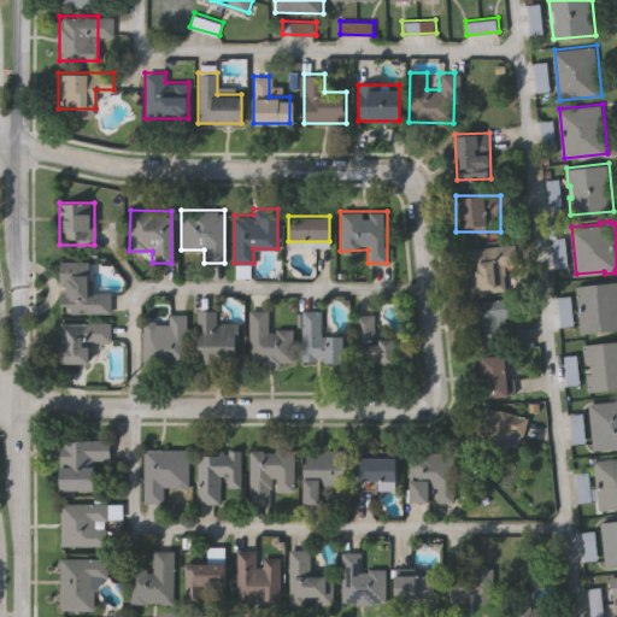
[(569,265),(556,266),(553,238),(550,238),(548,222),(556,222),(558,238),(566,236),(569,265)]
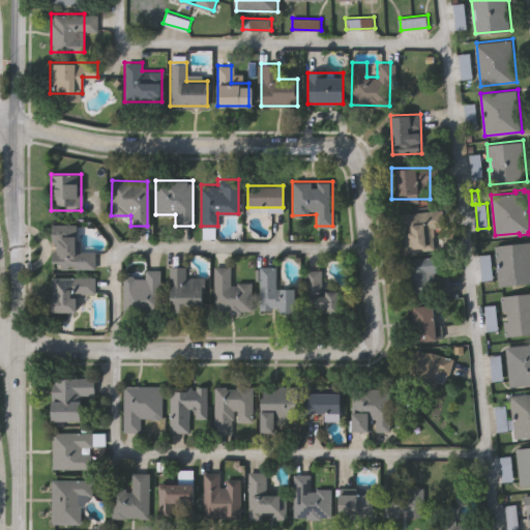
[(433,249),(402,249),(401,210),(442,210),(442,226),(433,226),(433,249)]
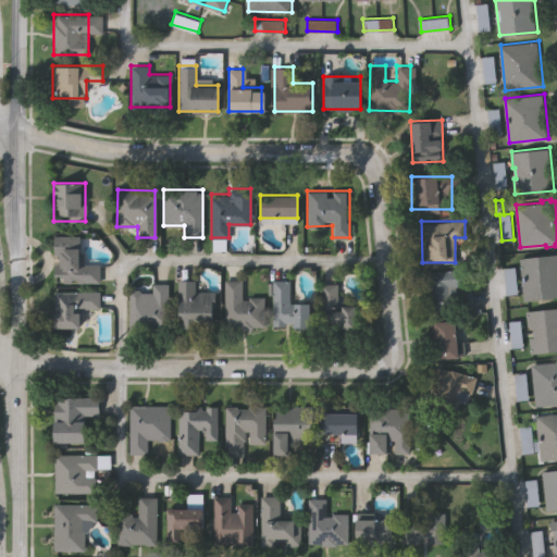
[(99,281),(54,282),(54,245),(83,245),(83,263),(99,262),(99,281)]
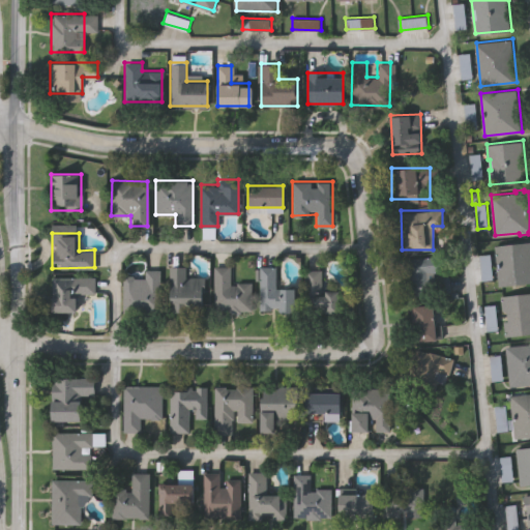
[(529,283),(499,286),(496,244),(529,240),(529,283)]
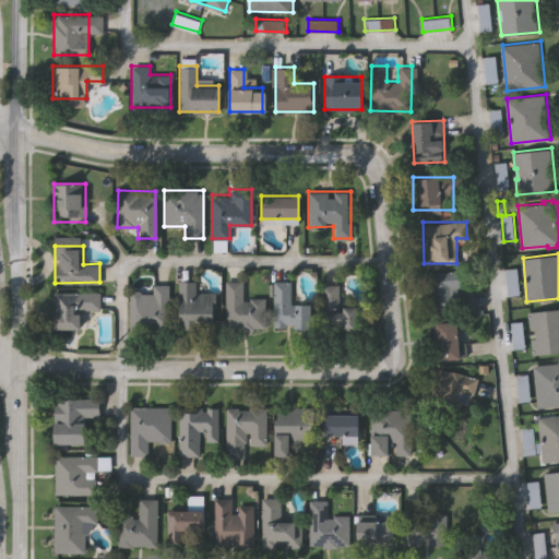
[(428,271),(458,271),(458,310),(428,310),(428,271)]
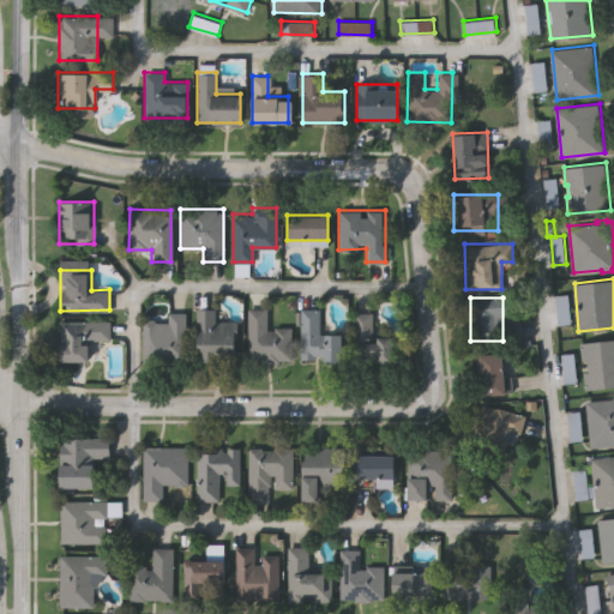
[(290,326),(290,360),(247,360),(247,307),(266,307),(266,326),(290,326)]
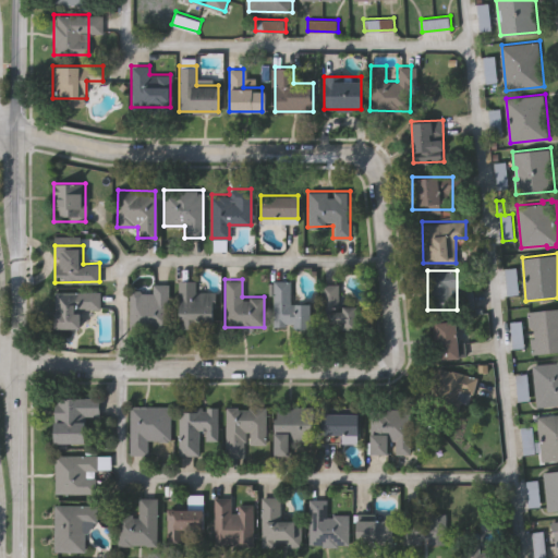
[(271,327),(271,279),(290,279),(290,303),(311,303),(311,327),(271,327)]
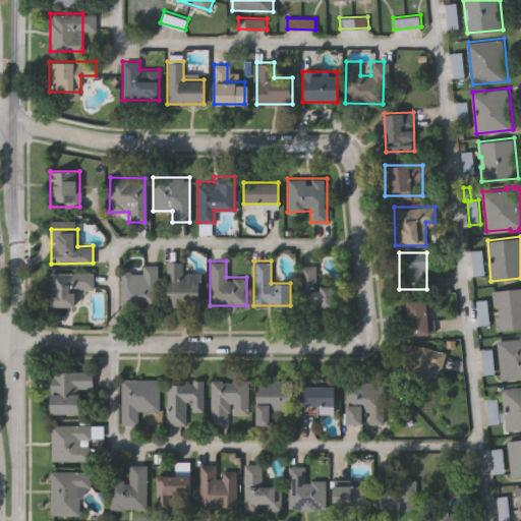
[(181,262),(181,272),(199,272),(199,305),(166,305),(167,262),(181,262)]
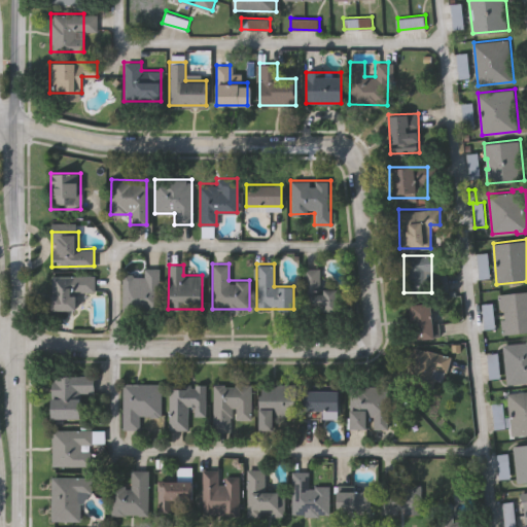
[(143,276),(143,268),(157,268),(157,309),(121,309),(121,276),(143,276)]
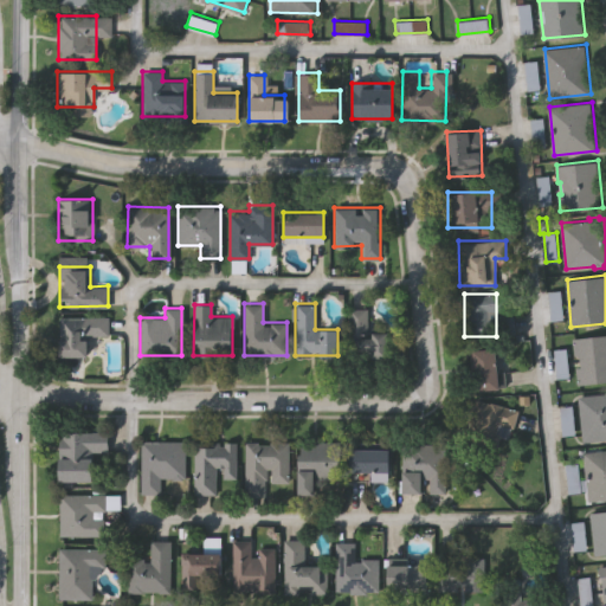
[(346,356),(347,308),(367,308),(366,331),(387,331),(386,358),(346,356)]
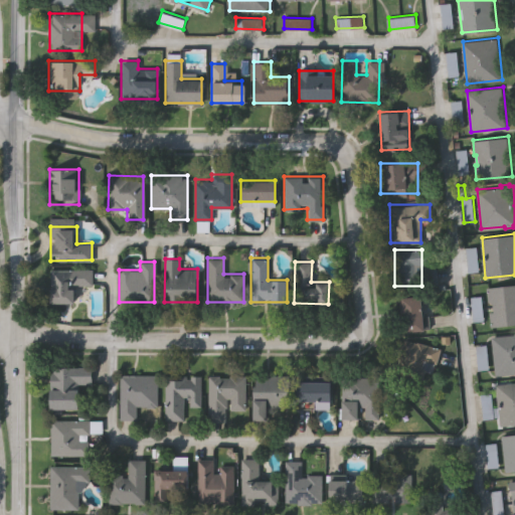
[(49,302),(49,268),(92,268),(91,285),(73,285),(73,302),(49,302)]
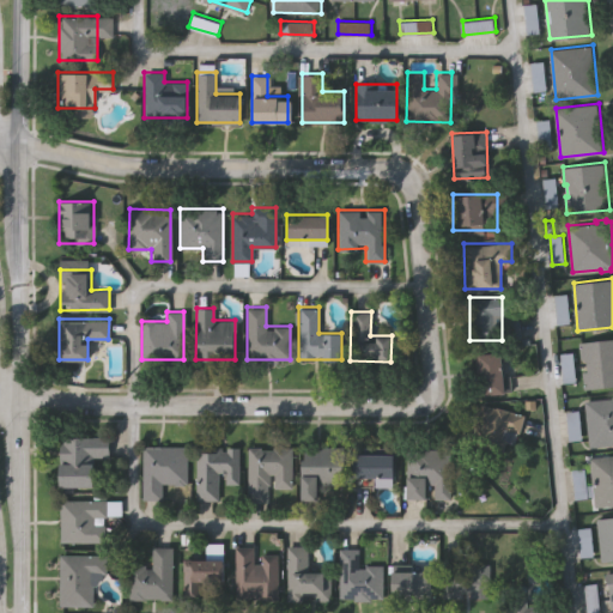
[(612,384),(586,388),(583,371),(589,371),(588,358),(582,359),(581,341),(612,337),(612,384)]
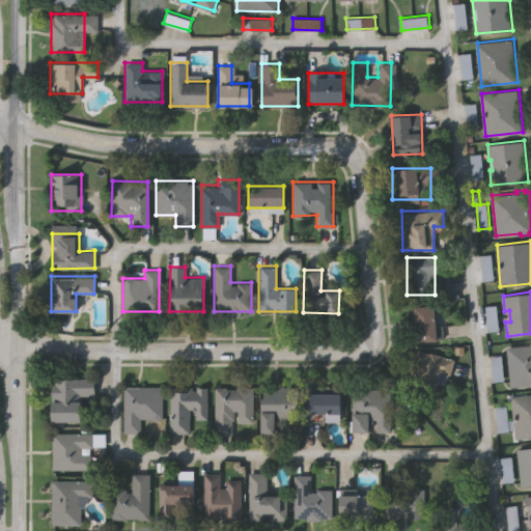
[(436,305),(436,340),(413,340),(413,305),(436,305)]
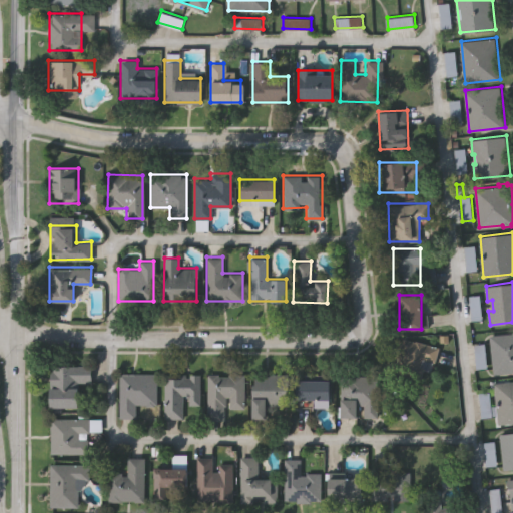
[(512,371),(494,374),(490,335),(512,332),(512,371)]
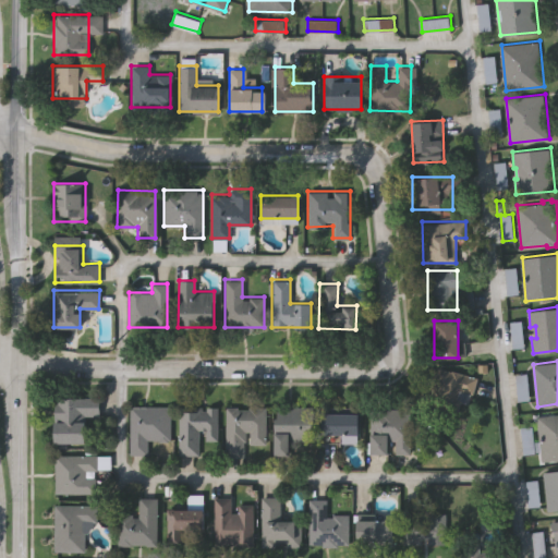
[(476,376),(469,407),(432,398),(439,367),(476,376)]
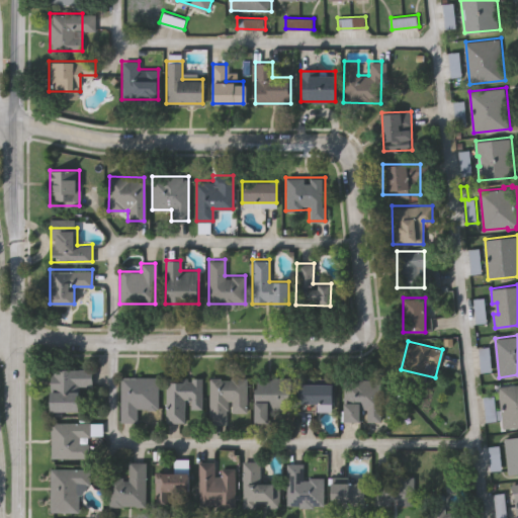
[(79,384),(79,411),(50,411),(50,369),(88,369),(88,384),(79,384)]
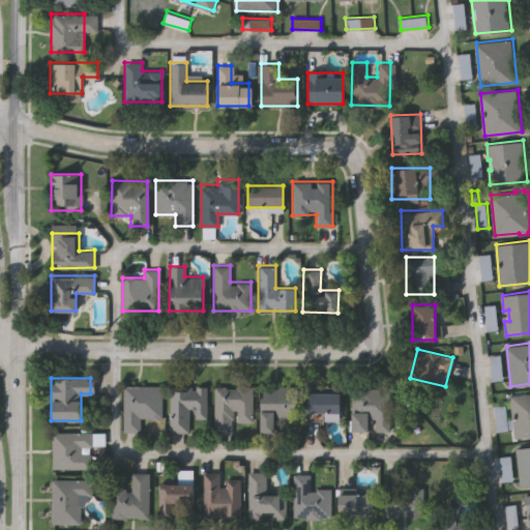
[(252,421),(232,421),(231,434),(213,434),(214,385),(252,386),(252,421)]
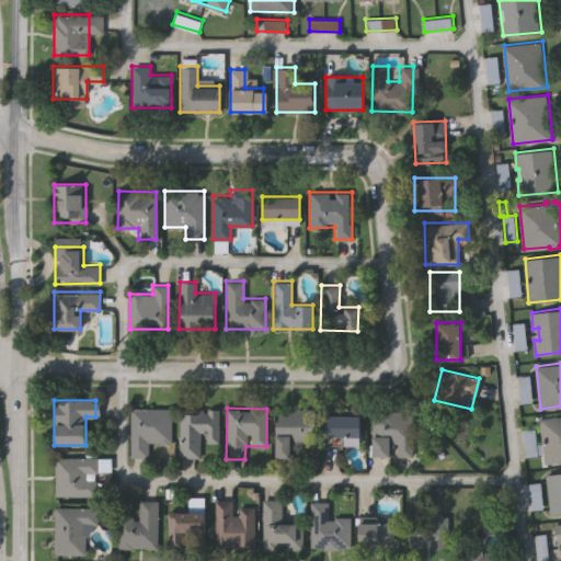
[(290,439),(290,457),(274,457),(274,408),(315,409),(315,439),(290,439)]
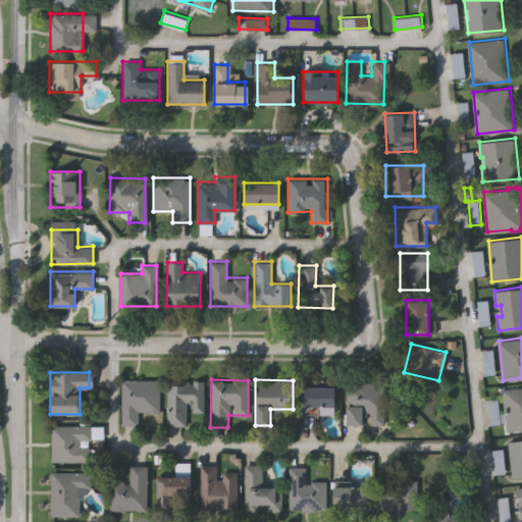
[(120,380),(159,380),(159,412),(141,412),(141,425),(120,425),(120,380)]
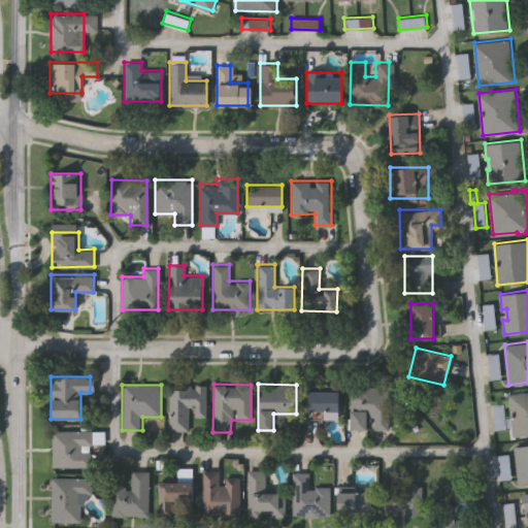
[(188,430),(168,430),(169,385),(205,386),(204,417),(188,417),(188,430)]
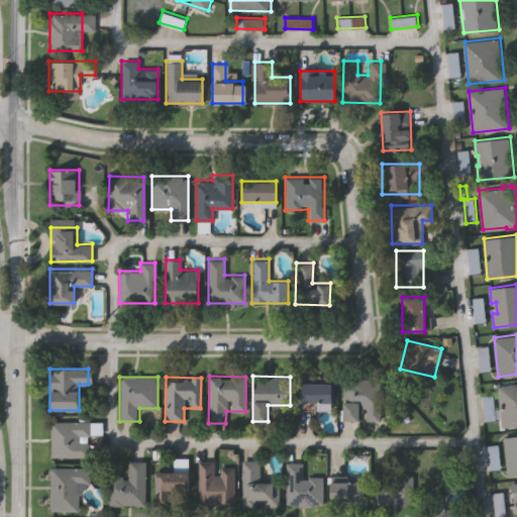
[(380,420),(342,420),(342,379),(380,379),(380,420)]
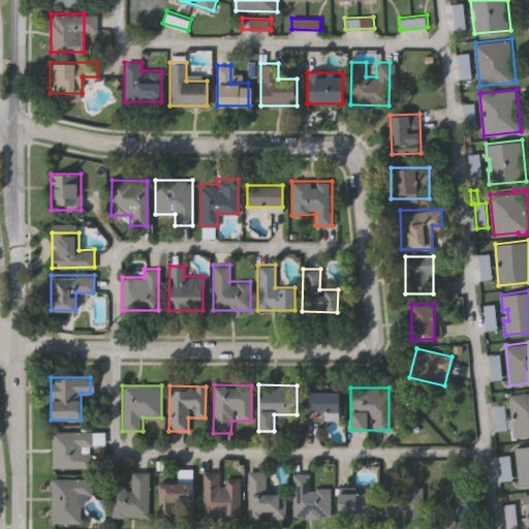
[(306,412),(306,392),(339,392),(339,412),(306,412)]
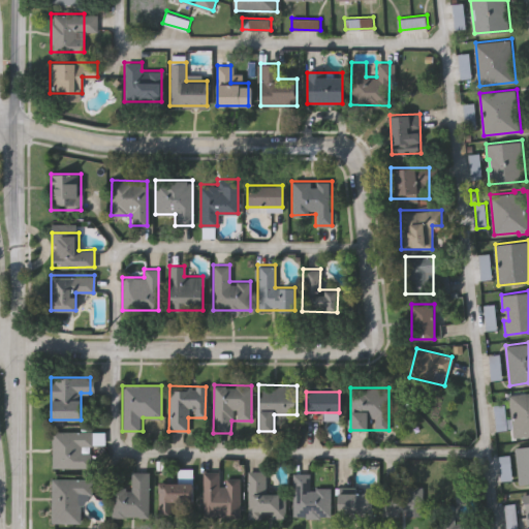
[(528,435),(515,437),(510,394),(528,392),(528,435)]
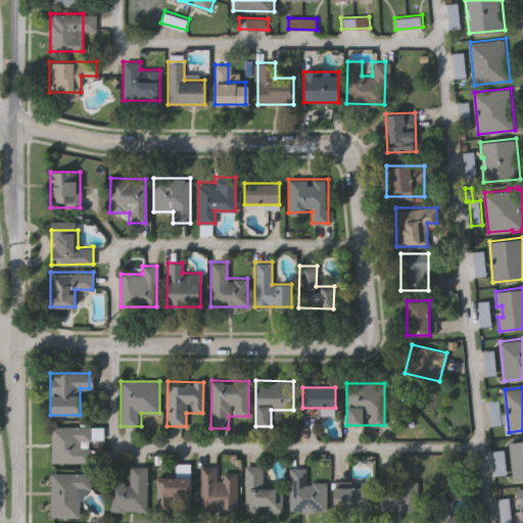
[(50,461),(50,426),(90,426),(90,461),(50,461)]
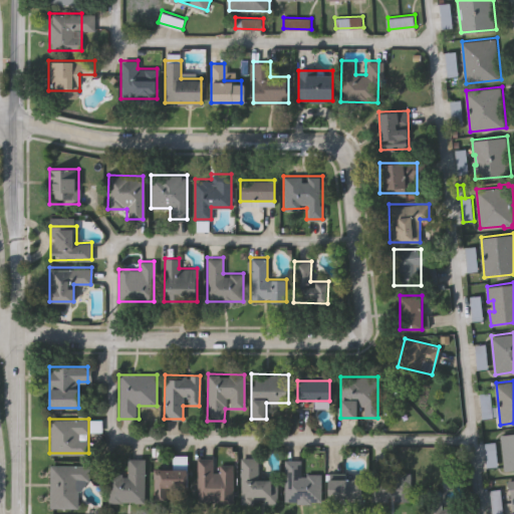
[(513,432),(513,469),(505,470),(501,434),(513,432)]
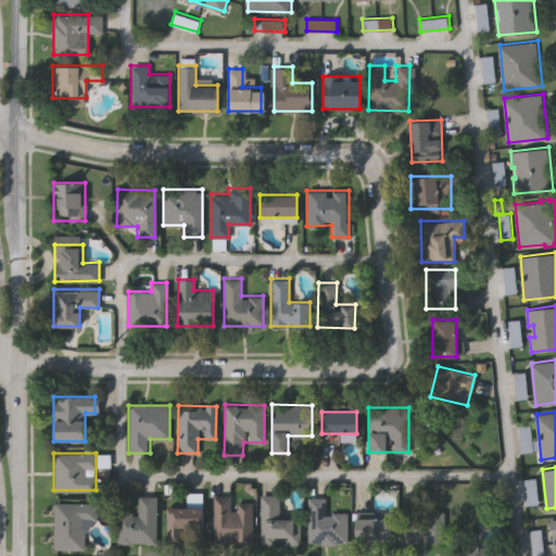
[(166,506),(186,506),(186,492),(202,493),(202,530),(184,529),(184,539),(166,539),(166,506)]
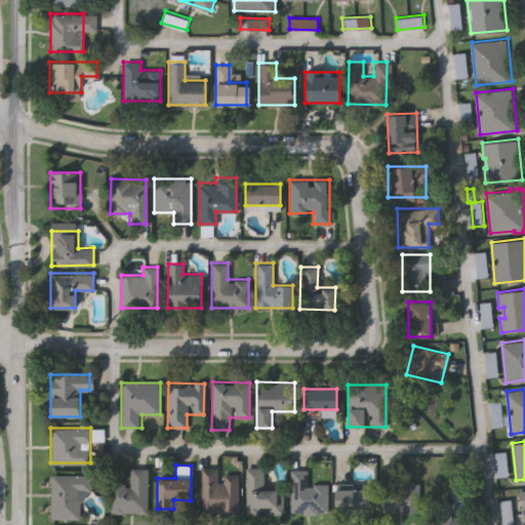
[(147,512),(110,512),(110,483),(129,483),(129,468),(147,468),(147,512)]
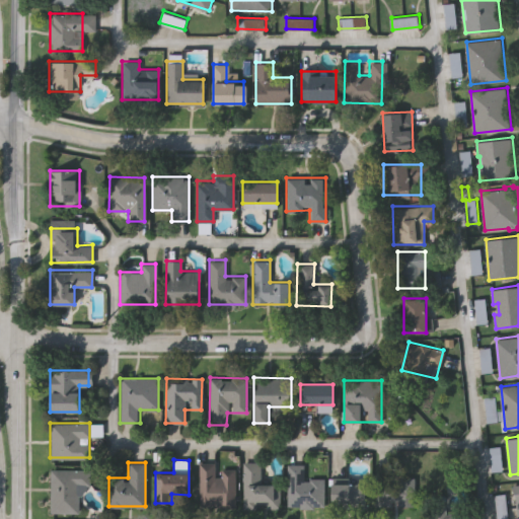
[(242,462),(260,462),(260,483),(275,483),(275,507),(243,507),(242,462)]
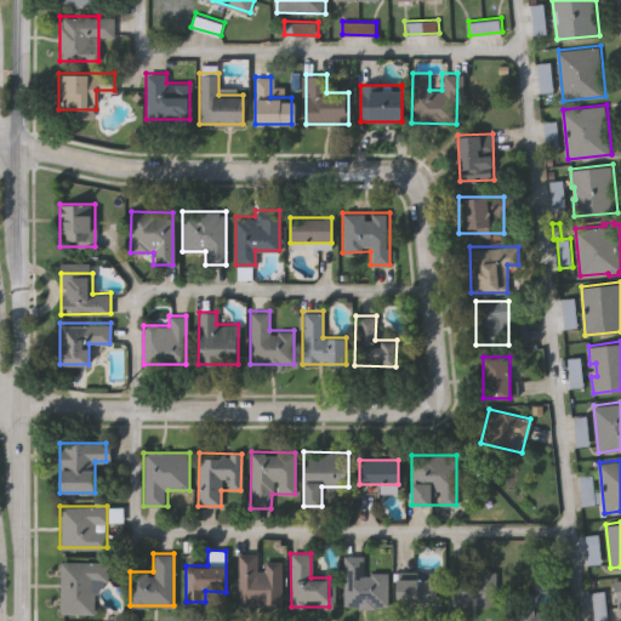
[(237,554),(257,554),(257,563),(281,563),(281,605),(237,605),(237,554)]
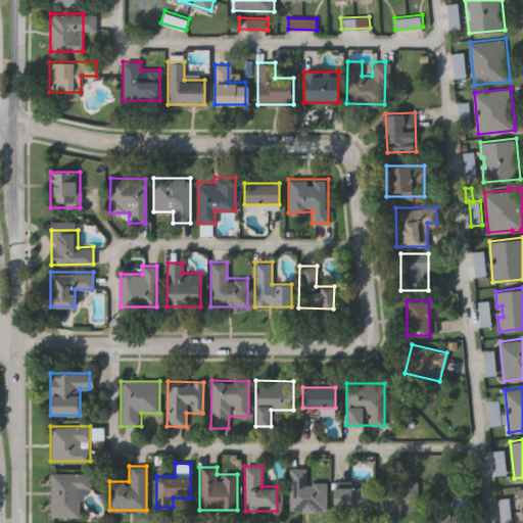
[(325,510),(288,510),(288,467),(304,467),(304,482),(325,482),(325,510)]
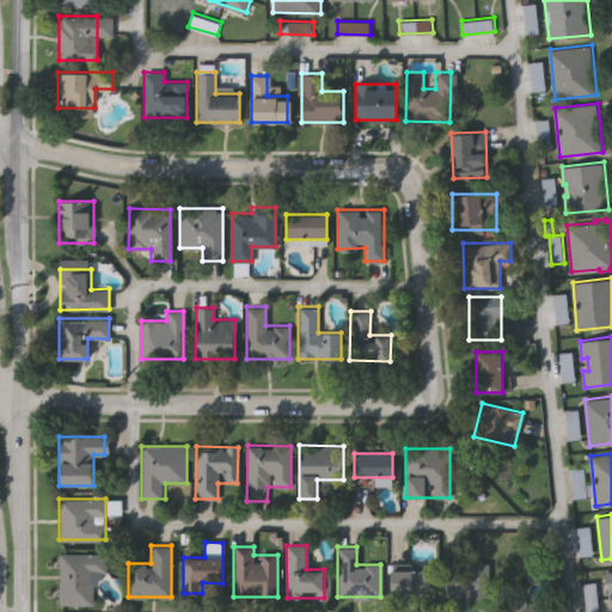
[(104,554),(104,580),(91,580),(91,604),(59,604),(59,554),(104,554)]
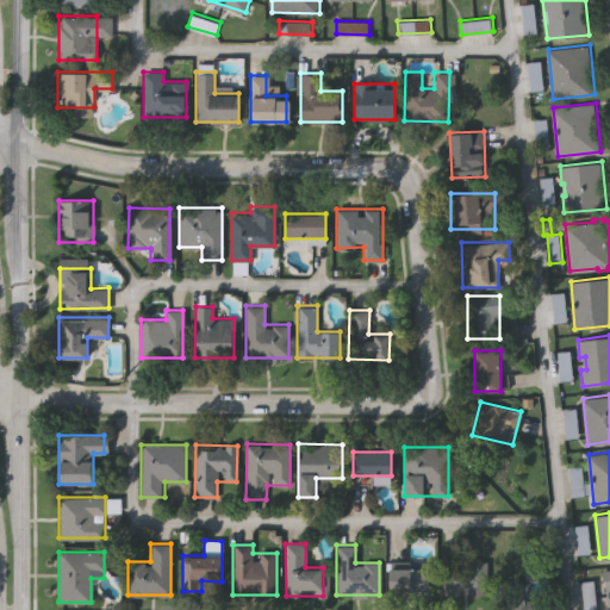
[(486,559),(486,592),(442,592),(442,559),(486,559)]
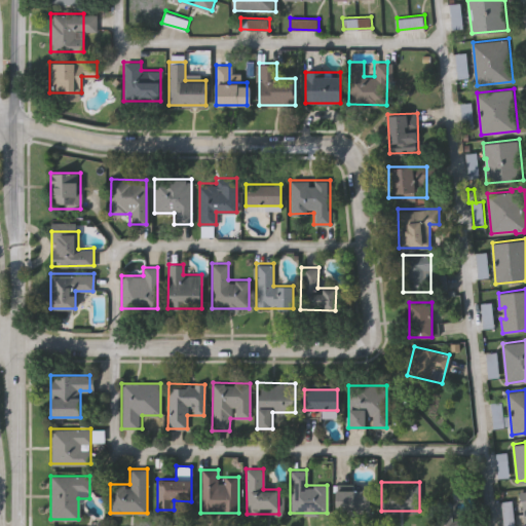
[(335,488),(371,488),(371,513),(335,513),(335,488)]
